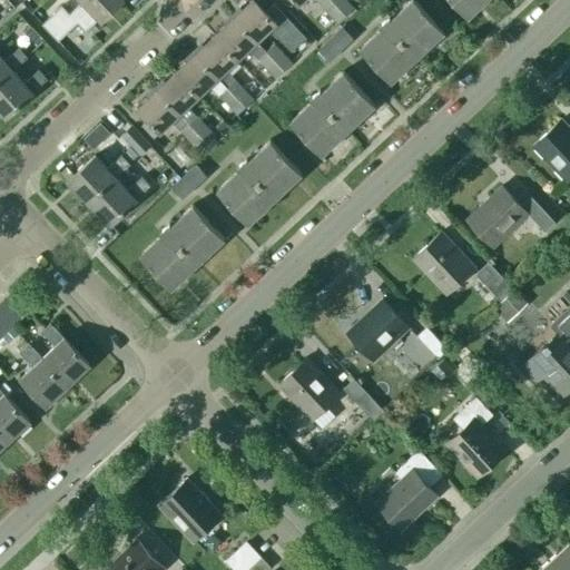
[(15,7),(8,0),(0,0),(0,5),(1,6),(0,6),(0,15),(2,18),(15,7)]
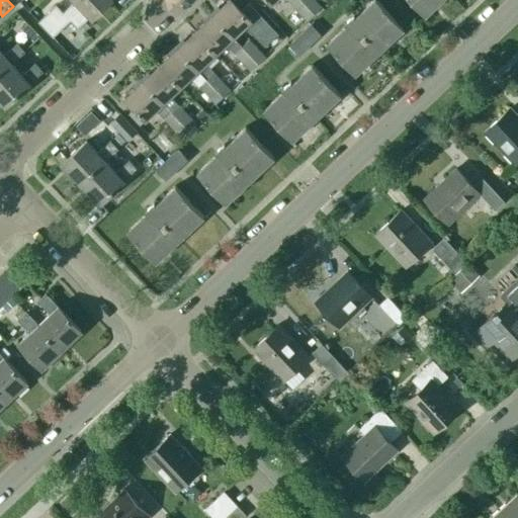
[(76,0),(73,3),(90,21),(112,0),(76,0)]
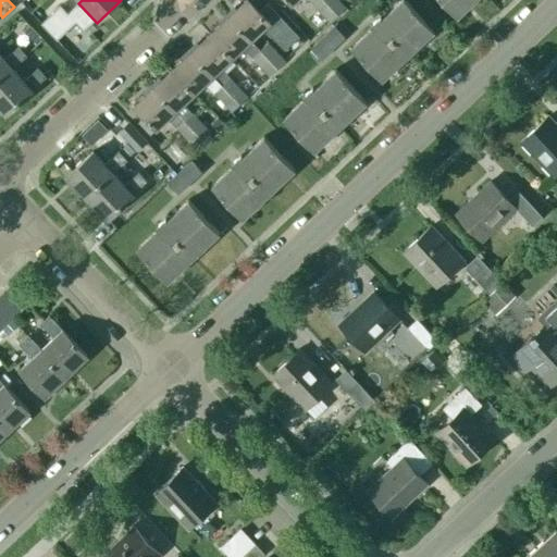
[(246,0),(245,0),(227,17),(249,41),(263,28),(284,50),(297,38),(267,4),(258,12),(246,0)]
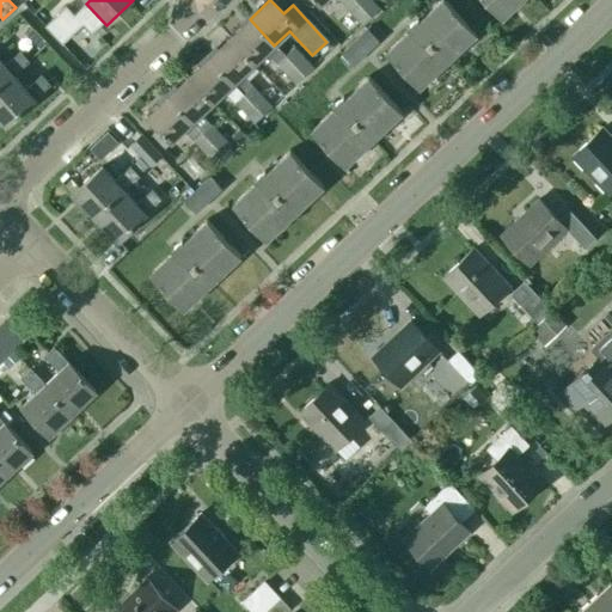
[(362,26),(372,18),(354,0),(314,0),(320,6),(326,0),(337,0),(342,5),(362,26)]
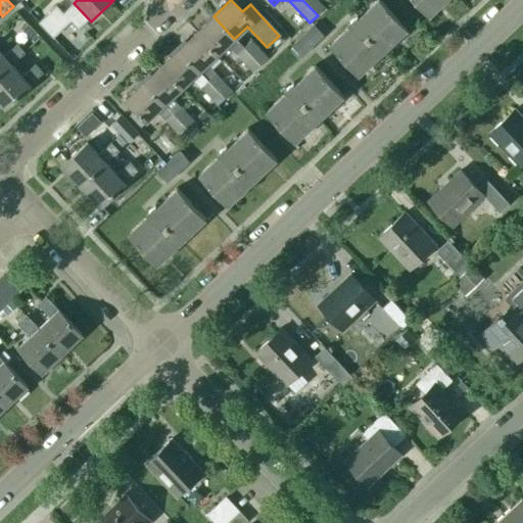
[(302,0),(318,15),(325,9),(316,0),(302,0)]
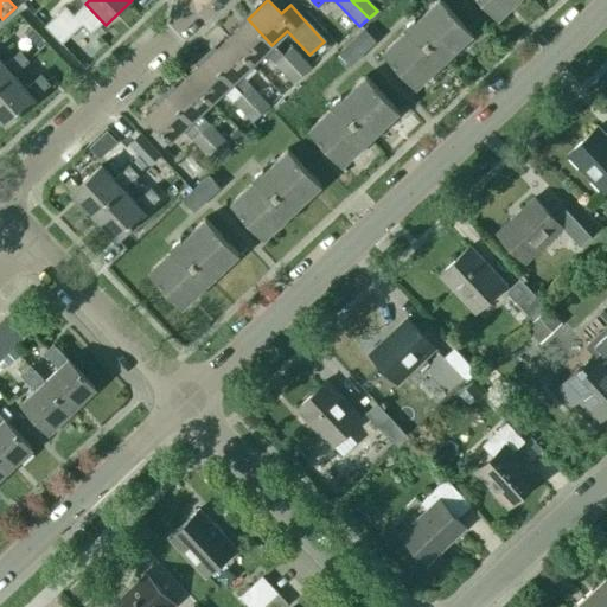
[(440,0),(439,0),(425,13),(416,21),(415,20),(404,30),(406,31),(379,55),(413,90),(473,34),(440,0)]
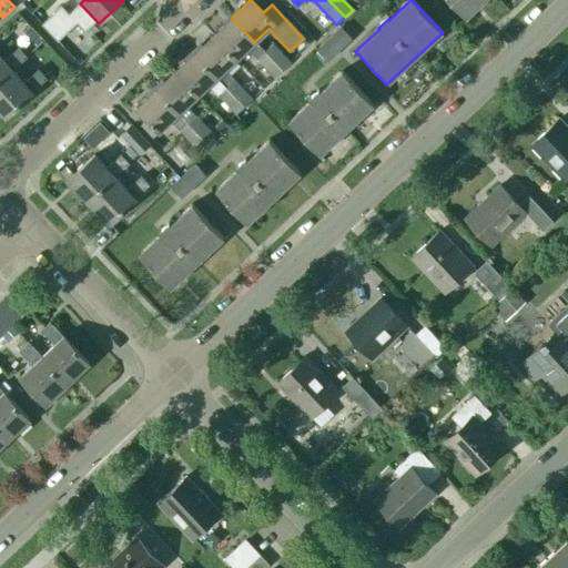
[(449,0),(467,18),(485,0),(449,0)]
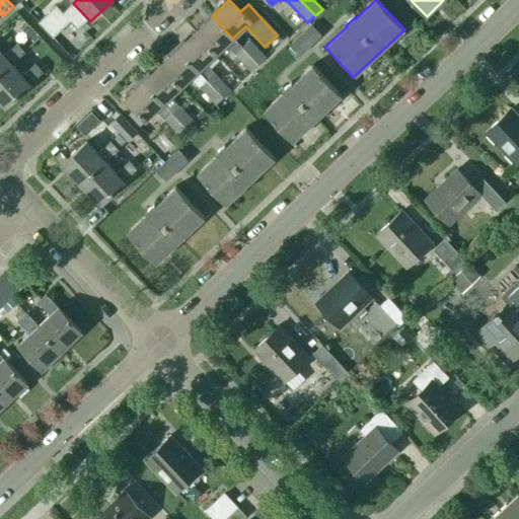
[(36,22),(45,30),(62,13),(55,5),(36,22)]
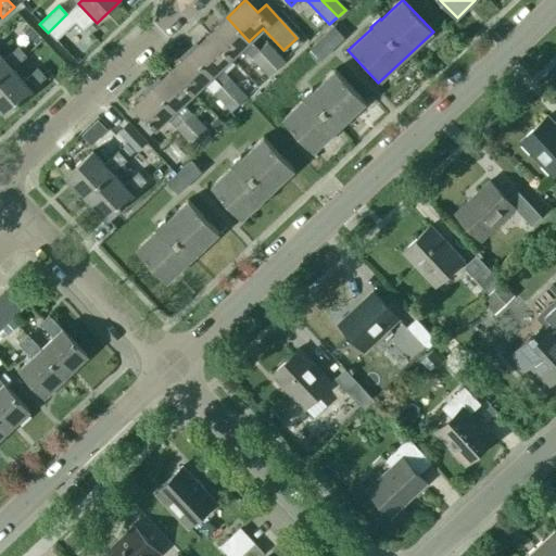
[(66,14),(48,33),(55,41),(75,23),(66,14)]
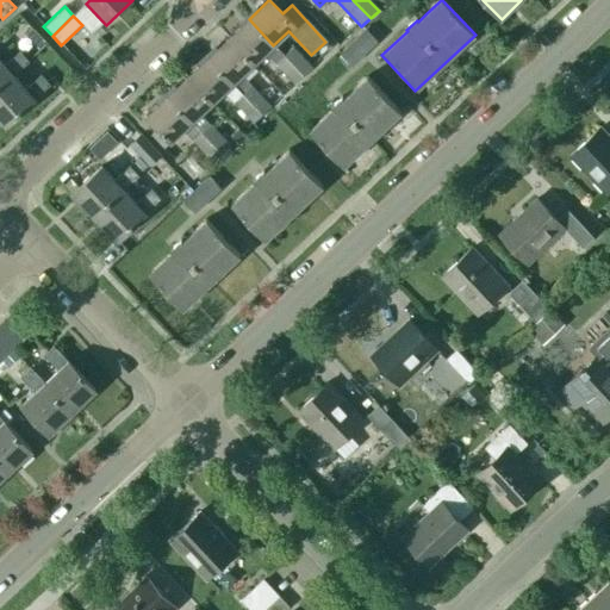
[(249,19),(228,38),(253,64),(273,45),(249,19)]
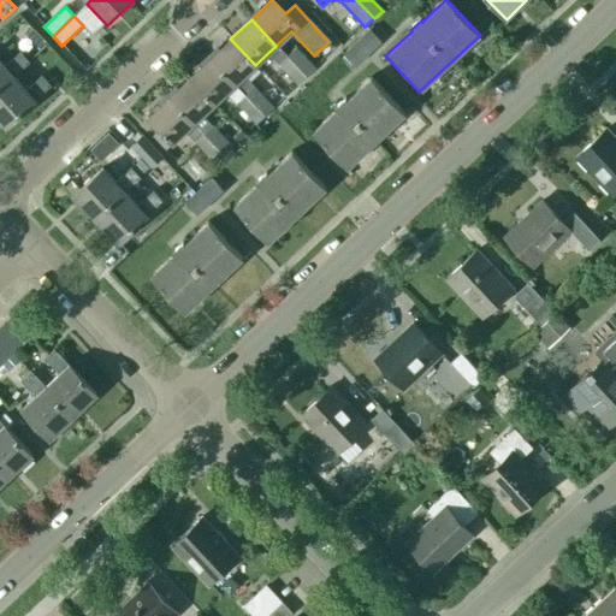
[(355,67),(381,42),(369,29),(342,54),(355,67)]
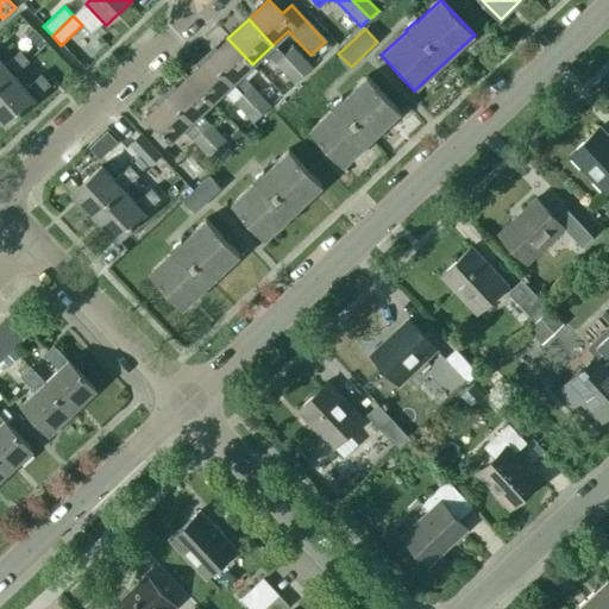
[(227,38),(207,57),(232,83),(243,94),(243,95),(262,115),(271,107),(252,86),(242,75),(252,64),(227,38)]
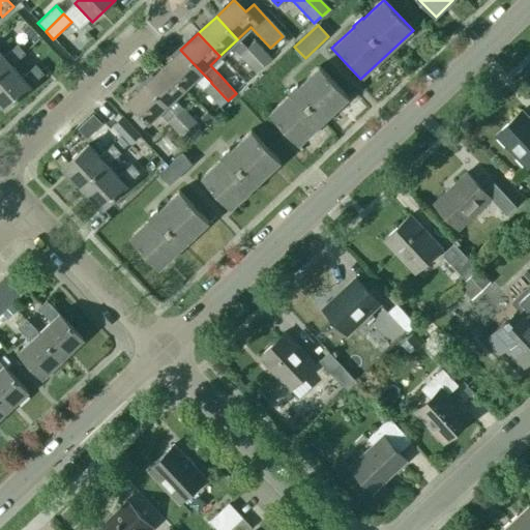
[(254,41),(246,49),(263,67),(271,60),(254,41)]
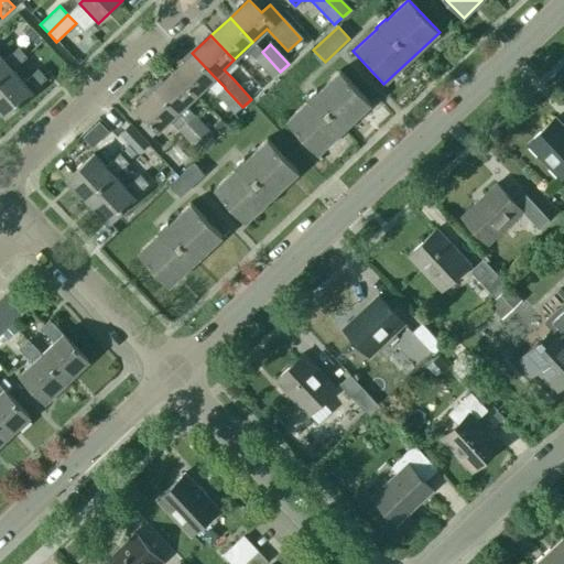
[(0,80),(12,69),(12,71),(26,57),(18,47),(3,61),(0,56),(0,80)]
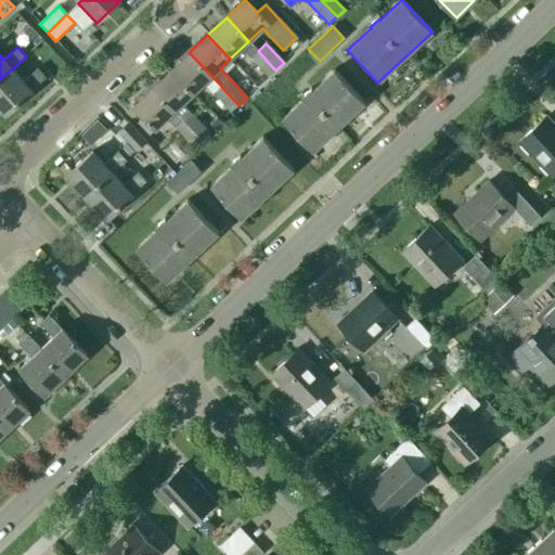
[(268,78),(275,71),(258,51),(250,59),(268,78)]
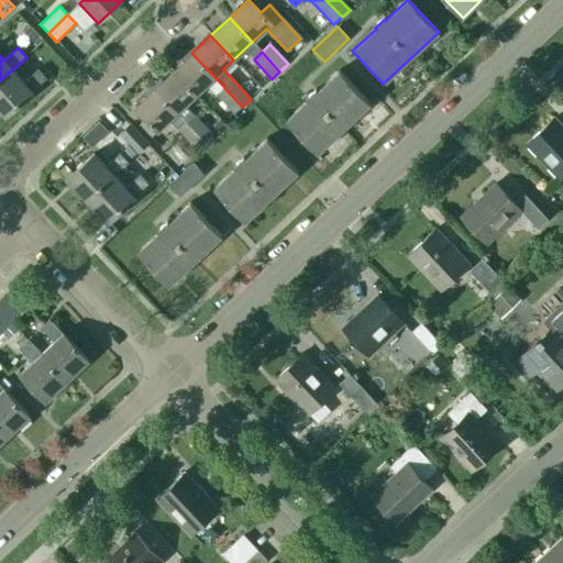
[(191,53),(173,72),(196,95),(207,85),(217,95),(224,88),(224,87),(214,77),(191,53)]
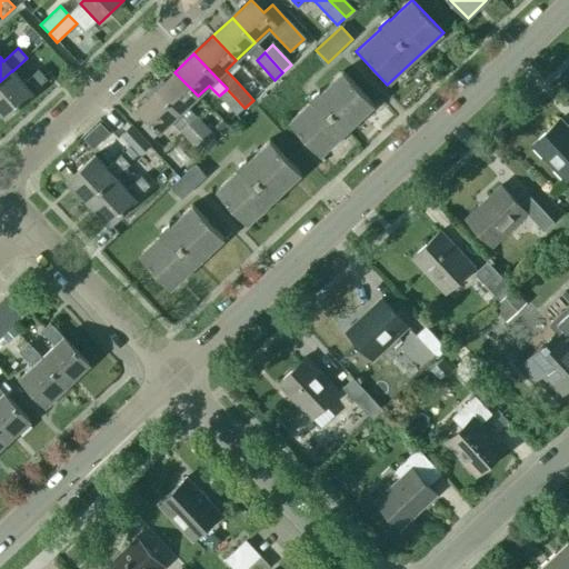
[(12,70),(0,81),(0,112),(5,118),(47,80),(38,70),(23,82),(12,71),(12,70)]
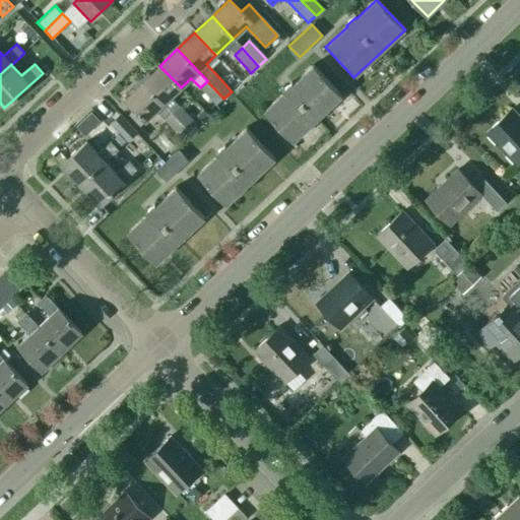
[(159,66),(142,82),(188,131),(196,124),(180,107),(171,98),(181,87),(159,66)]
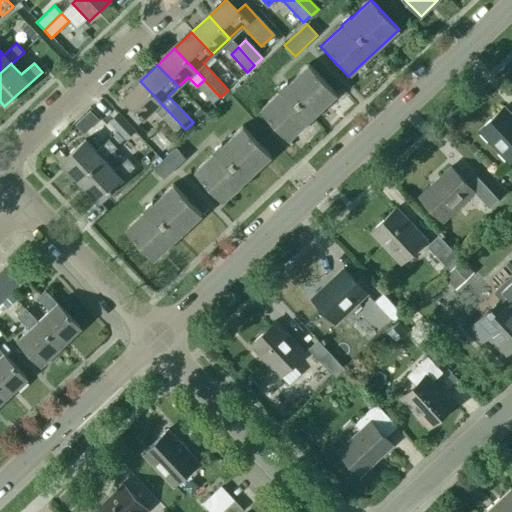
[(308,65),(296,76),(288,83),(286,82),(277,91),(279,93),(260,110),(288,140),(336,95),(308,65)]
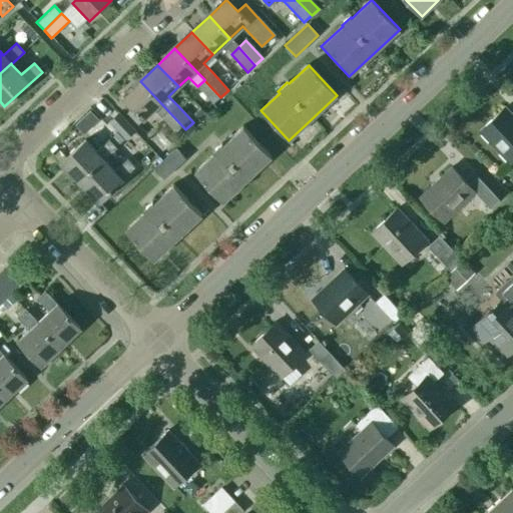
[(197,86),(196,87),(212,104),(220,97),(204,80),(197,86)]
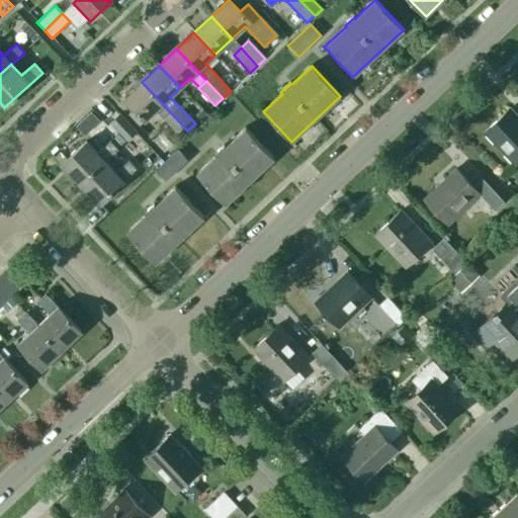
[(142,82),(123,99),(135,109),(130,113),(140,125),(155,111),(180,138),(187,131),(142,82)]
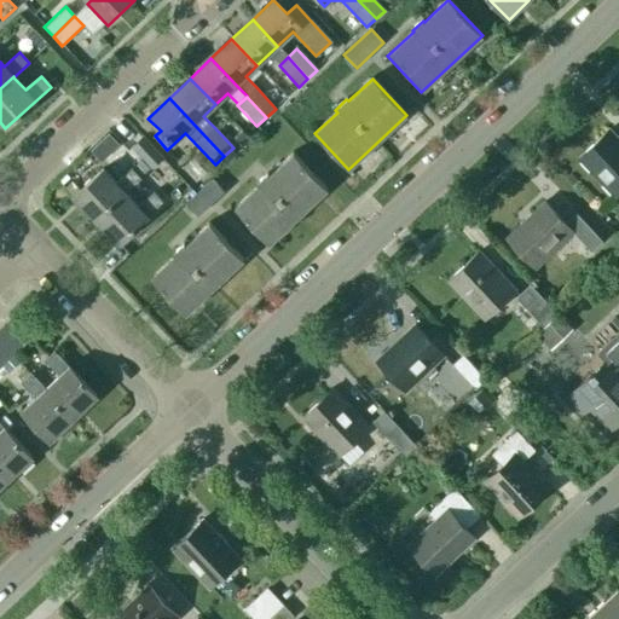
[(618,139),(609,128),(579,157),(615,196),(618,191),(618,139)]
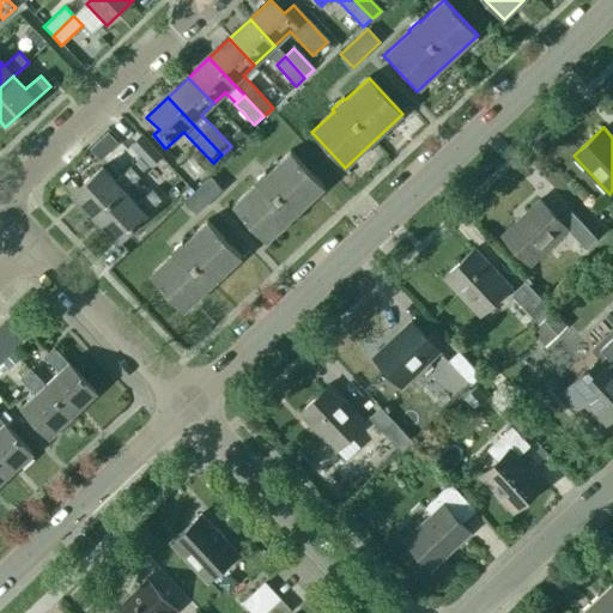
[(240,145),(241,146),(249,139),(240,128),(231,135),(240,145)]
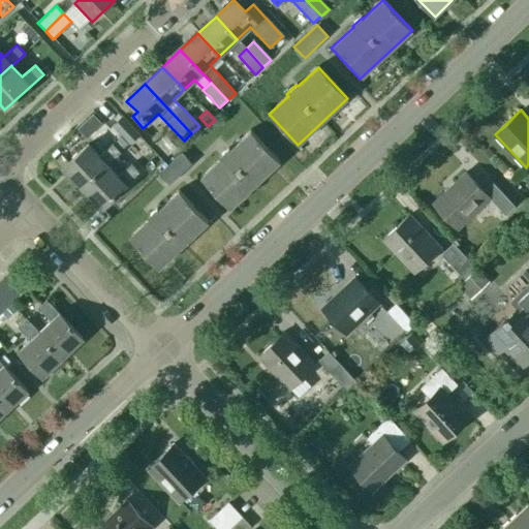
[(129,144),(138,135),(122,117),(113,126),(129,144)]
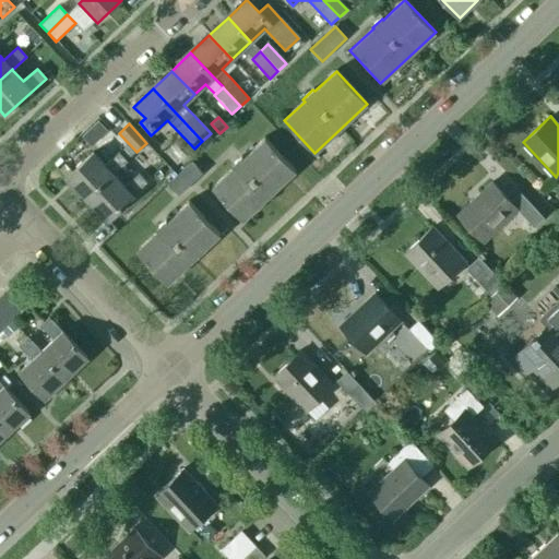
[(265,139),(251,151),(244,158),(241,156),(237,162),(232,166),(234,168),(212,188),(242,221),(295,170),(265,139)]
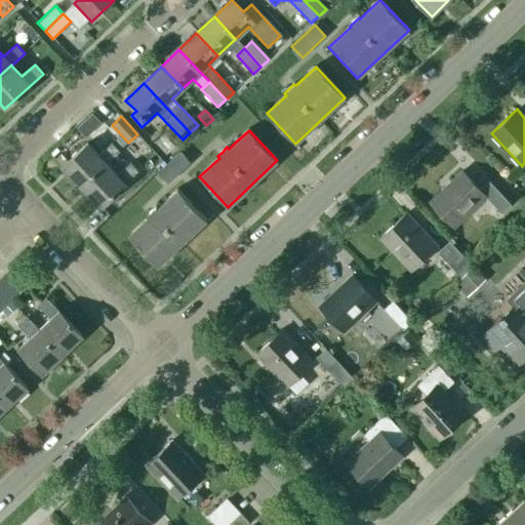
[(106,163),(119,151),(111,143),(97,155),(86,144),(62,166),(81,187),(106,163)]
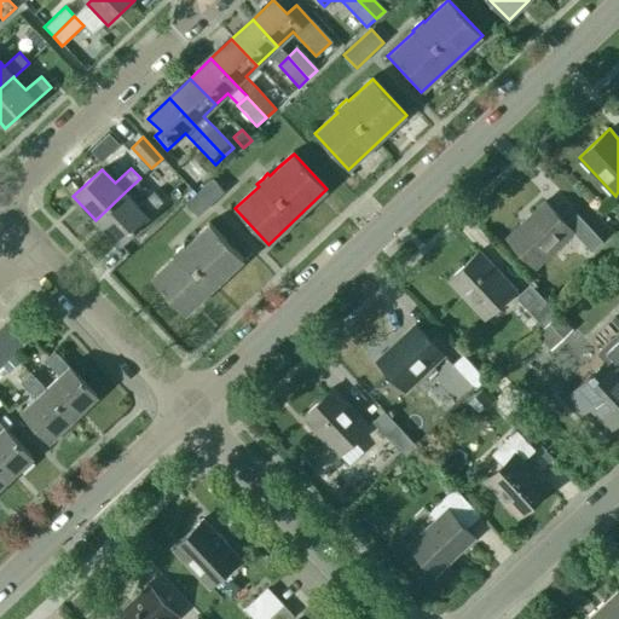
[(197,215),(223,191),(213,178),(186,203),(197,215)]
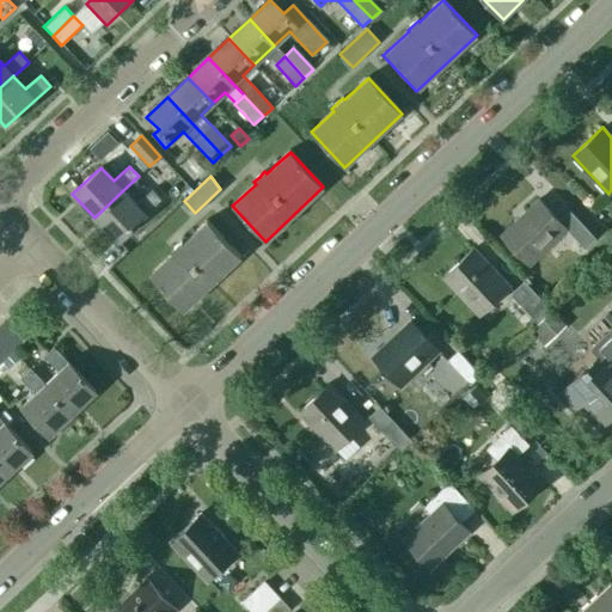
[(123,190),(95,218),(116,240),(160,200),(151,189),(136,203),(123,190)]
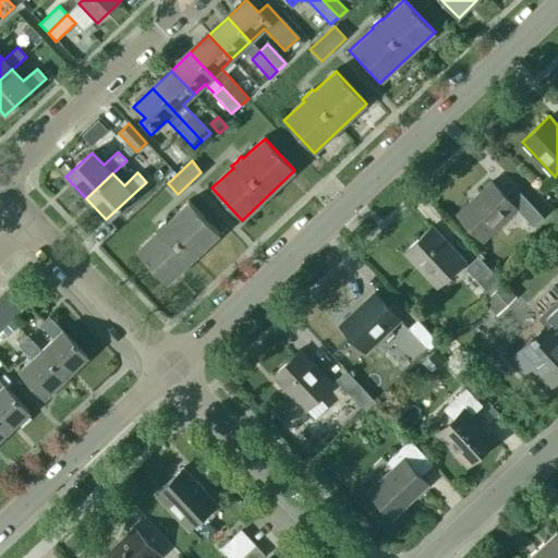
[(533,227),(543,217),(519,192),(509,201),(492,181),(457,214),(482,241),(517,209),(533,227)]
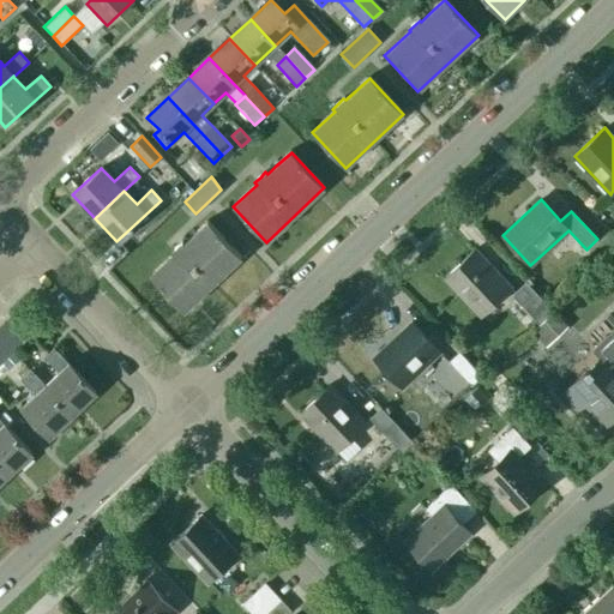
[(208,222),(193,236),(185,244),(182,242),(176,247),(172,252),(174,254),(150,276),(185,312),(241,258),(208,222)]
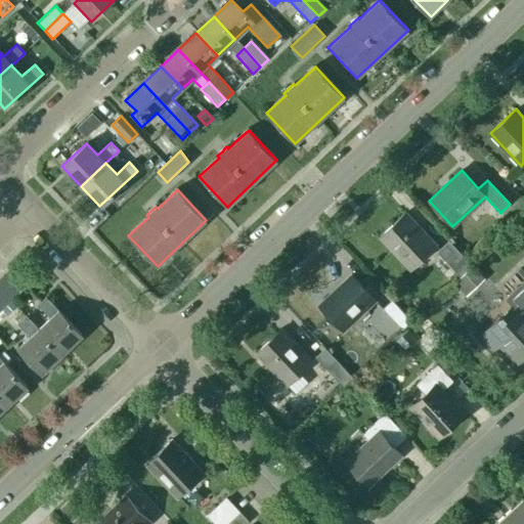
[(410,268),(436,245),(405,212),(380,236),(410,268)]
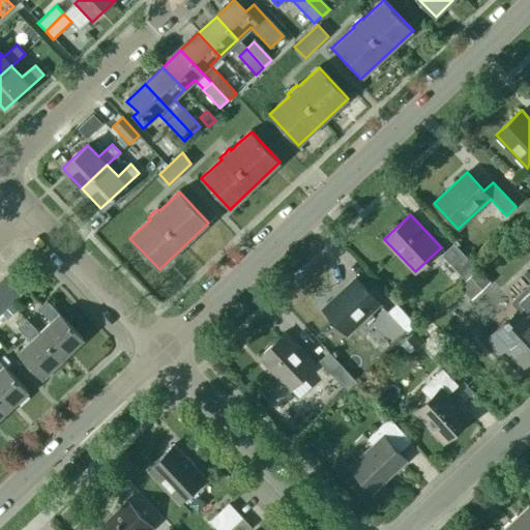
[(464,278),(476,267),(453,243),(441,255),(464,278)]
